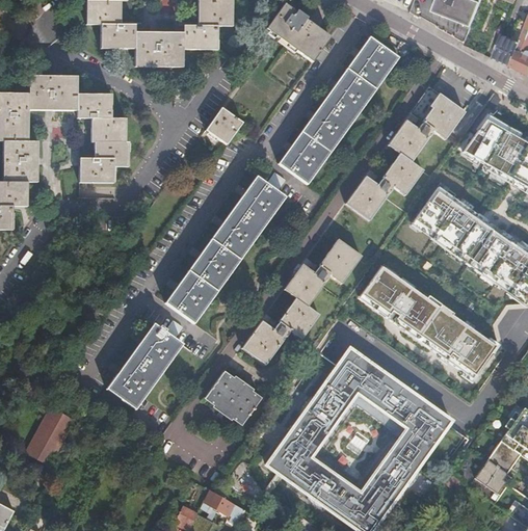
[(95,0),(95,2),(88,2),(88,26),(104,26),(104,50),(138,50),(138,68),(186,68),(186,50),(220,50),(219,27),(235,27),(234,0),(184,0),(185,2),(200,3),(199,27),(186,27),(186,34),(138,33),(138,26),(124,26),(124,2),(131,2),(130,0),(95,0)]
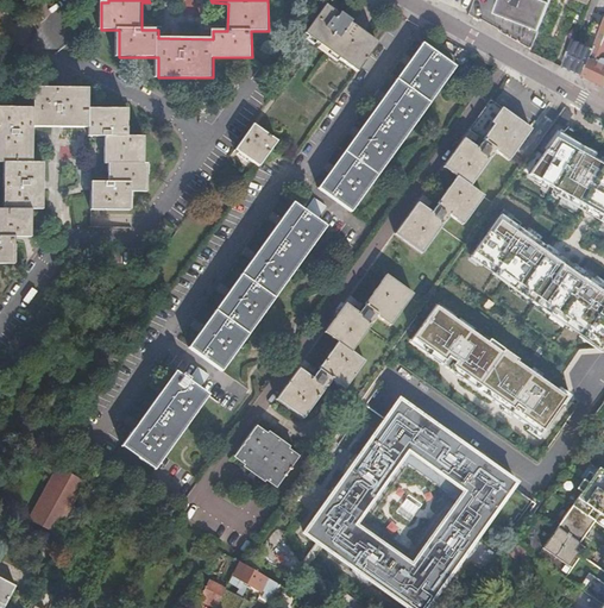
[(502,0),(497,13),(541,32),(553,0),(502,0)]
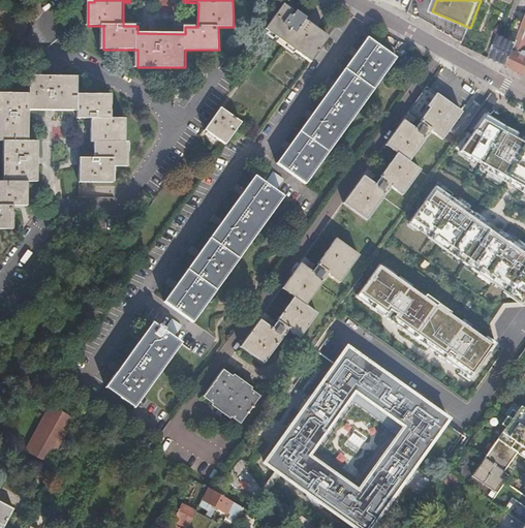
[(284,3),(267,29),(310,60),(329,35),(306,19),(308,17),(298,9),(296,11),(284,3)]
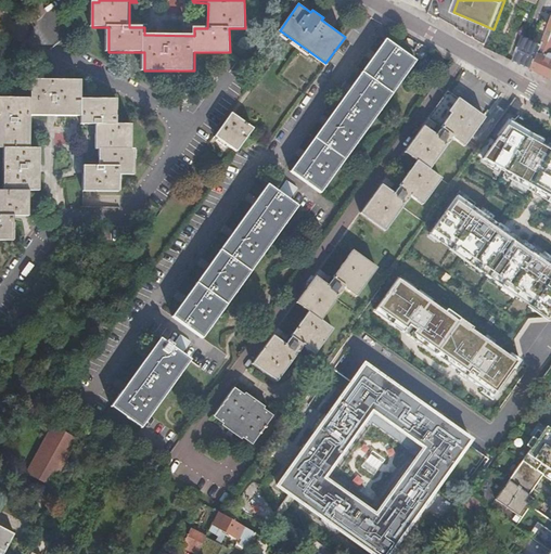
[(546,44),(550,33),(550,22),(547,21),(538,41),(546,44)]
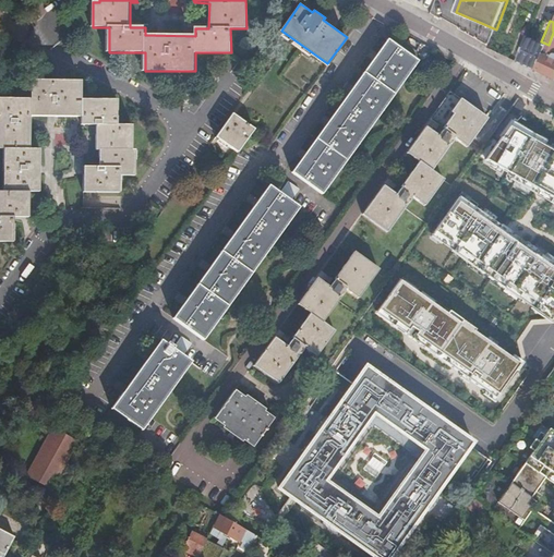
[(553,33),(549,45),(539,71),(552,76),(553,76),(553,33)]
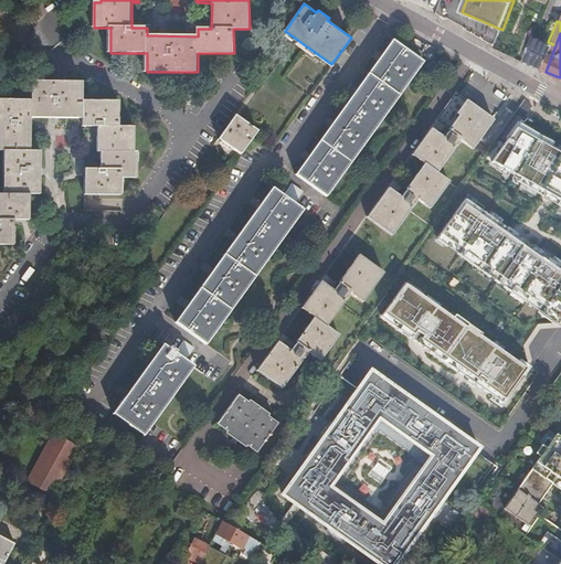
[(299,172),(329,194),(426,60),(395,38),(299,172)]
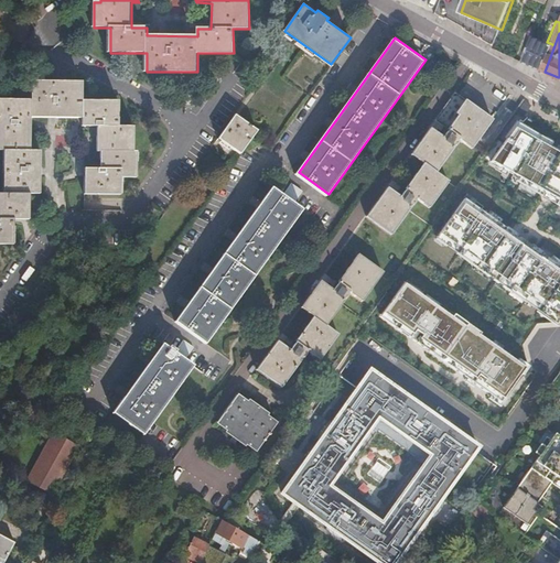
[(545,72),(555,45),(547,42),(536,38),(526,63),(536,67),(545,72)]
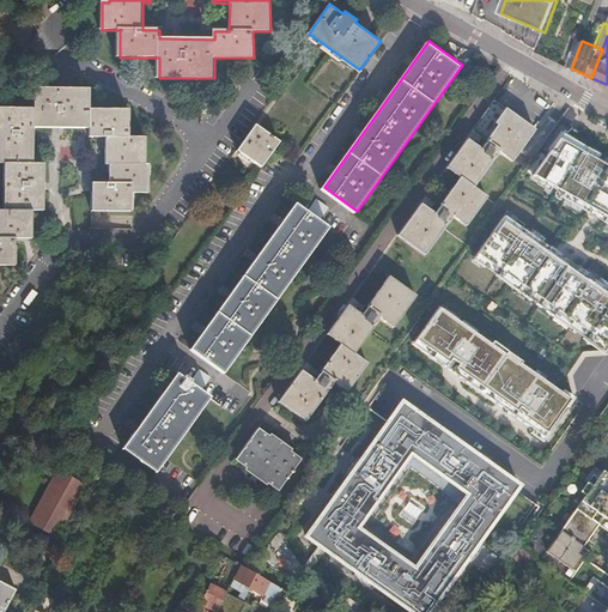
[(479,54),(469,66),(482,76),(492,62),(479,54)]
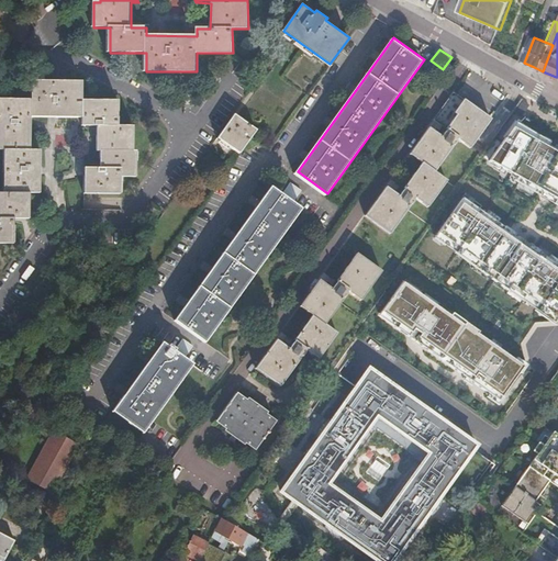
[(30,98),(0,97),(0,148),(3,149),(3,191),(0,191),(0,243),(14,243),(14,217),(30,217),(30,192),(41,192),(40,148),(30,148),(31,116),(80,116),(80,124),(95,125),(96,150),(100,150),(100,168),(84,168),(84,193),(124,193),(124,177),(140,177),(140,150),(135,149),(135,125),(118,125),(118,99),(80,98),(79,81),(30,80),(30,98)]
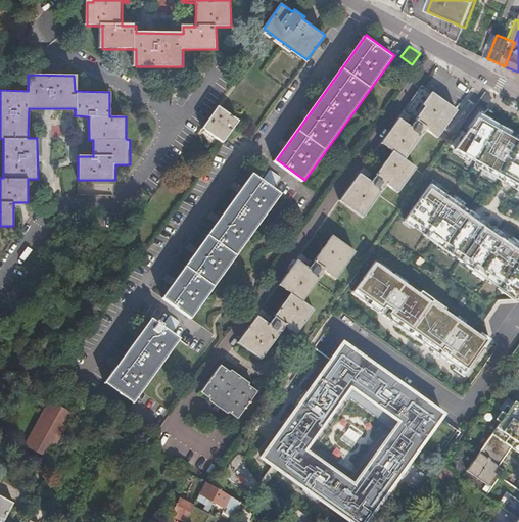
[(359,173),(340,199),(364,217),(383,191),(381,190),(382,188),(384,189),(386,185),(385,184),(387,182),(399,191),(416,168),(405,159),(423,134),(422,133),(423,132),(425,133),(428,129),(427,127),(428,126),(439,134),(456,111),(421,87),(404,110),(414,119),(410,125),(398,117),(380,142),(392,150),(370,181),(359,173)]
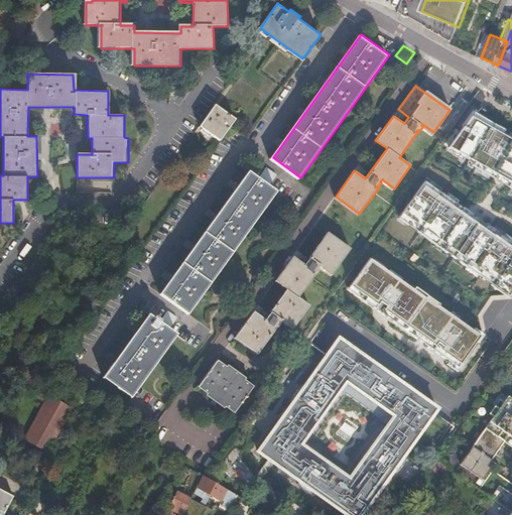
[(490,98),(479,90),(470,102),(483,111),(492,99),(490,98)]
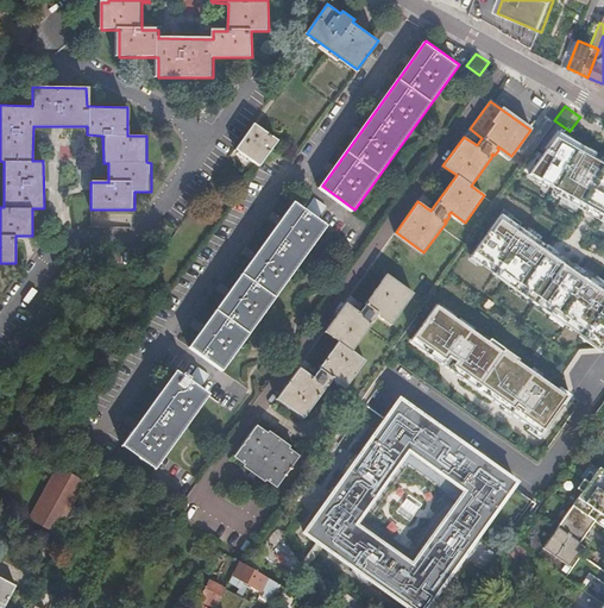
[(258,124),(239,150),(258,164),(272,144),(277,138),(258,124)]
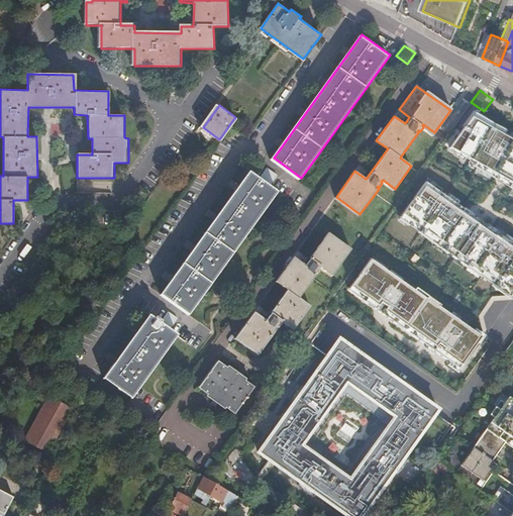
[(512,133),(476,112),(451,148),(512,183),(512,133)]
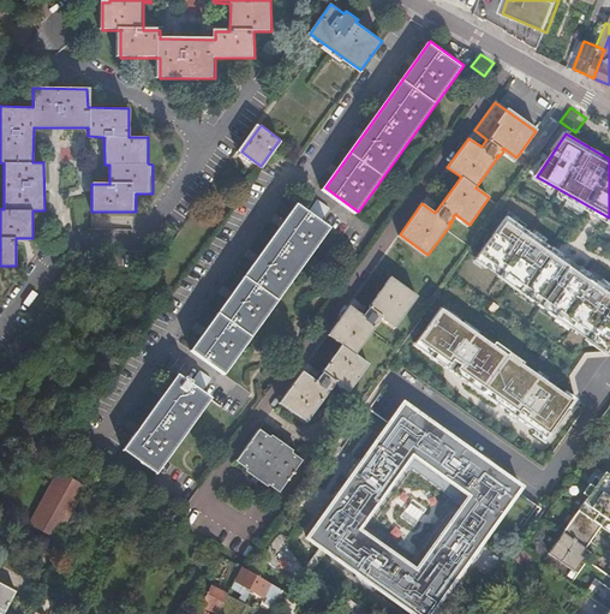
[(298,202),(192,349),(226,373),(330,226),(298,202)]
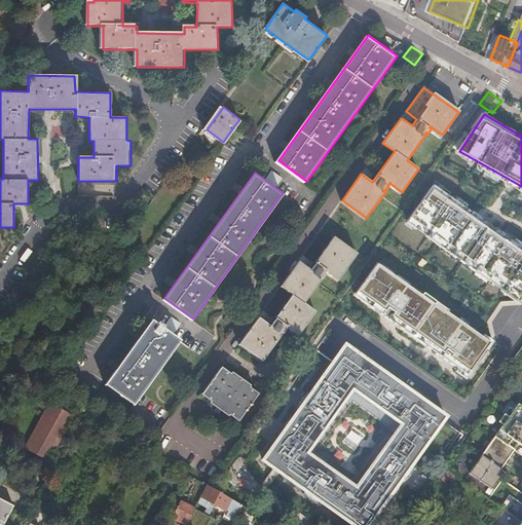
[(521,247),(435,187),(412,219),(521,296),(521,247)]
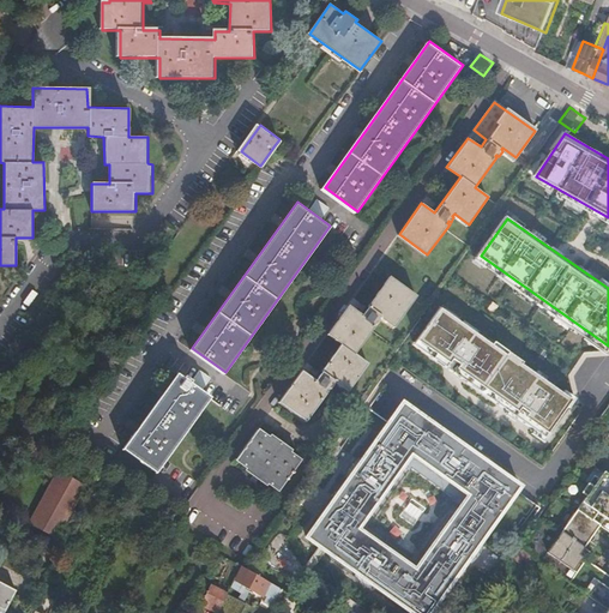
[(302,370),(279,403),(306,422),(329,392),(327,391),(330,389),(331,390),(335,385),(333,384),(335,382),(349,392),(368,365),(355,355),(377,324),(375,324),(377,322),(378,323),(381,318),(380,317),(381,314),(396,326),(416,296),(389,277),(361,314),(348,305),(327,335),(341,344),(315,380),(302,370)]
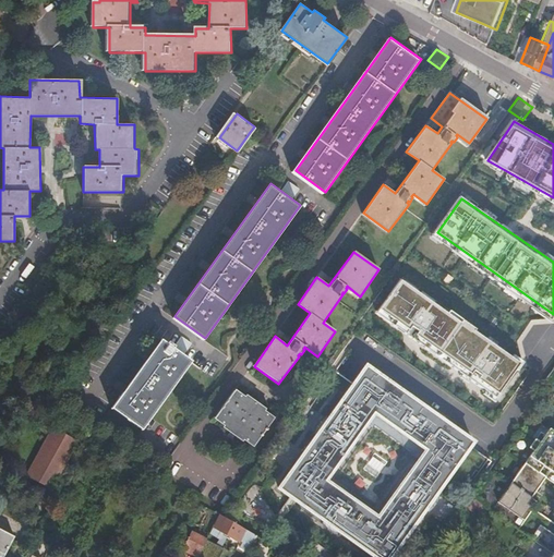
[(501,397),(524,361),(404,278),(380,313),(501,397)]
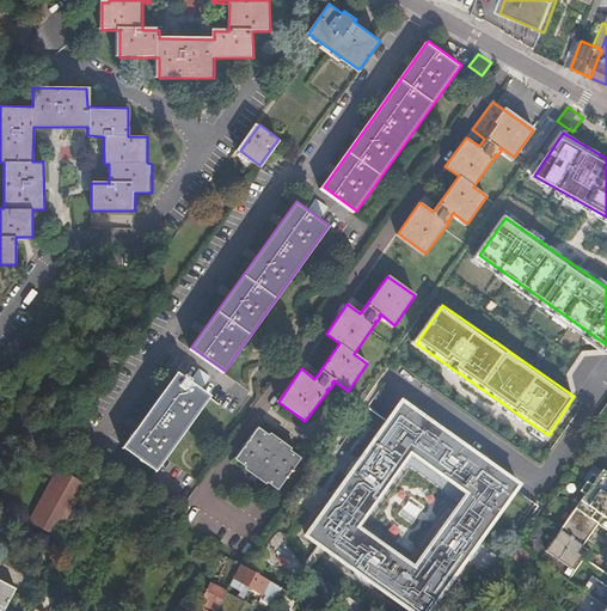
[(179,371),(124,445),(158,469),(212,395),(195,383),(196,380),(185,372),(184,374),(179,371)]
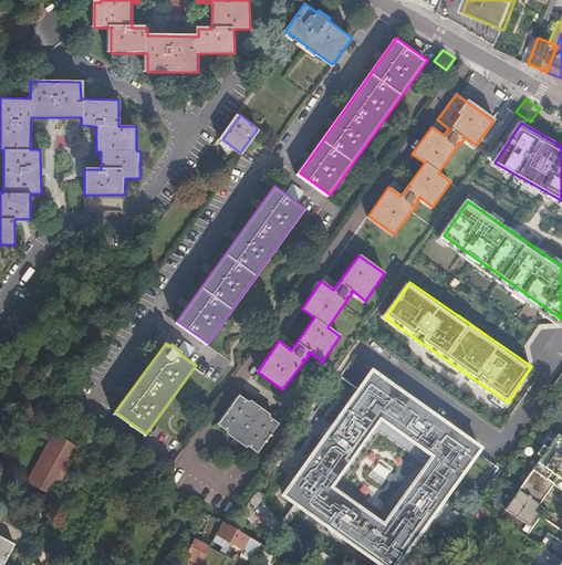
[(394,564),(403,564),(469,472),(487,484),(506,458),(376,366),(288,491),(394,564)]
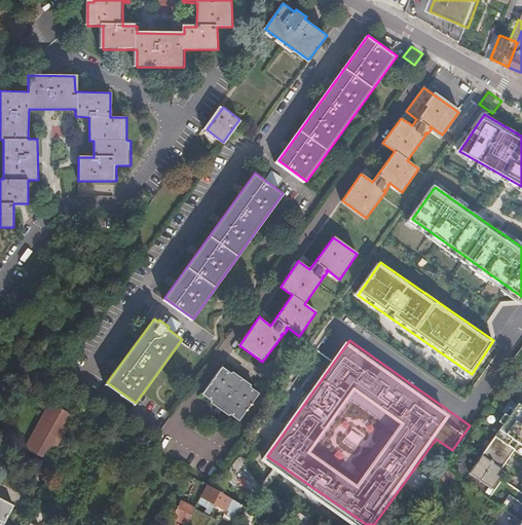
[(221,369),(203,394),(214,401),(212,403),(229,415),(230,413),(240,420),(258,396),(248,388),(250,386),(233,374),(231,376),(221,369)]
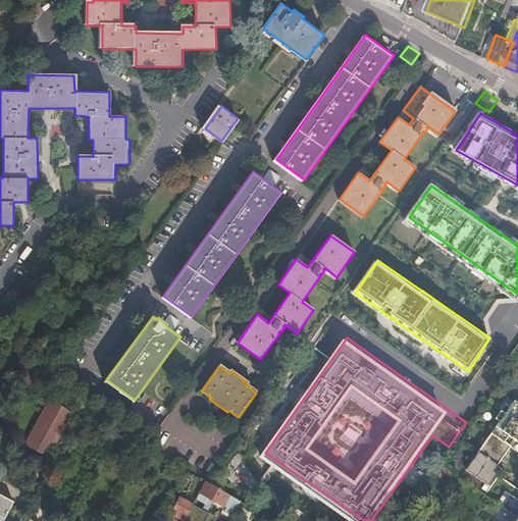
[(56,399),(28,444),(49,457),(79,412),(56,399)]
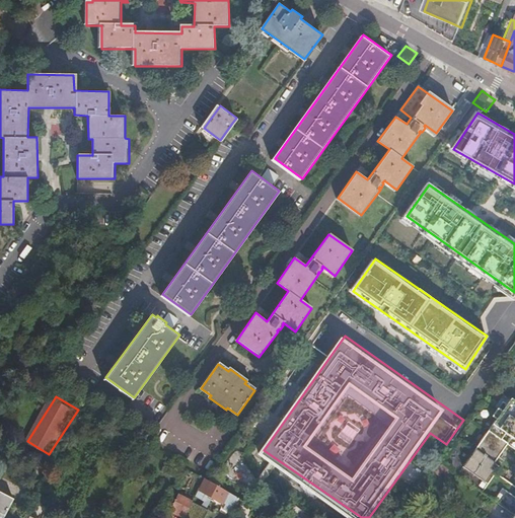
[(514,400),(512,403),(508,400),(497,416),(501,419),(467,465),(489,481),(497,469),(494,467),(514,440),(514,483),(500,472),(486,491),(514,512),(514,400)]
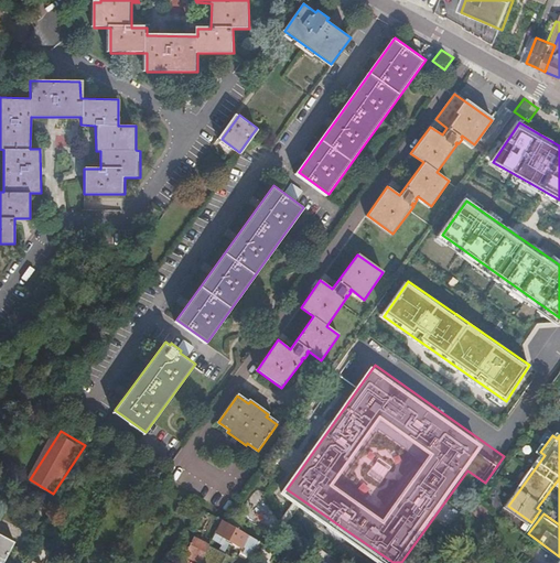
[(193,526),(197,528),(205,512),(206,511),(201,508),(193,526)]
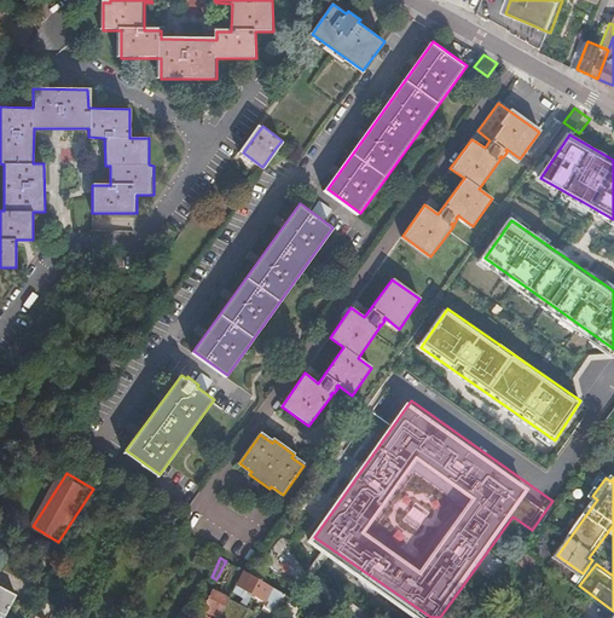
[(216,579),(215,581),(221,584),(229,569),(227,569),(229,565),(225,562),(216,579)]
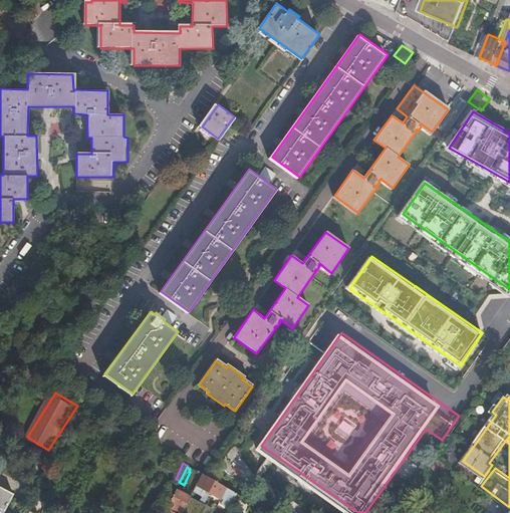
[(238,495),(205,474),(196,492),(204,496),(206,493),(211,496),(213,492),(225,498),(223,503),(231,508),(238,495)]
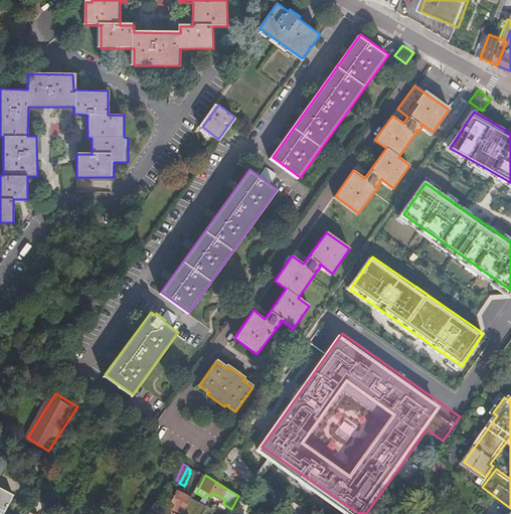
[(0,486),(0,509),(3,511),(13,495),(0,486)]
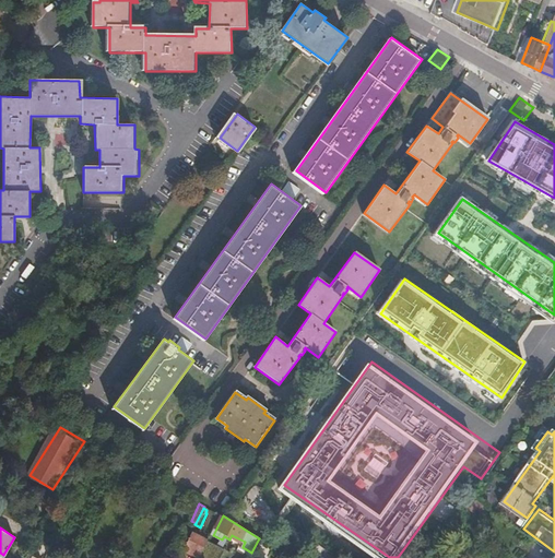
[(187,550),(201,557),(210,542),(195,534),(187,550)]
